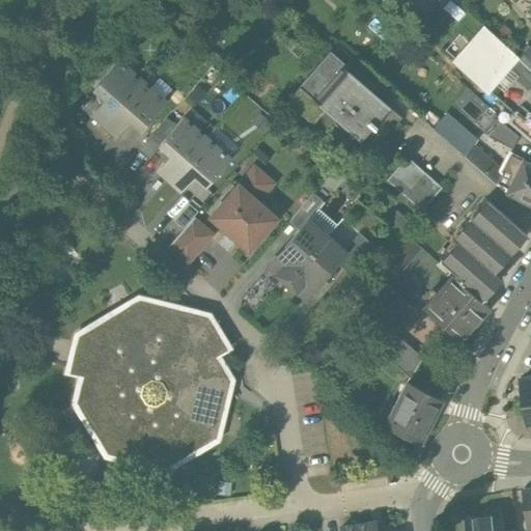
[(516,56),(484,26),(453,60),(509,112),(530,87),(530,70),(529,68),(516,56)]
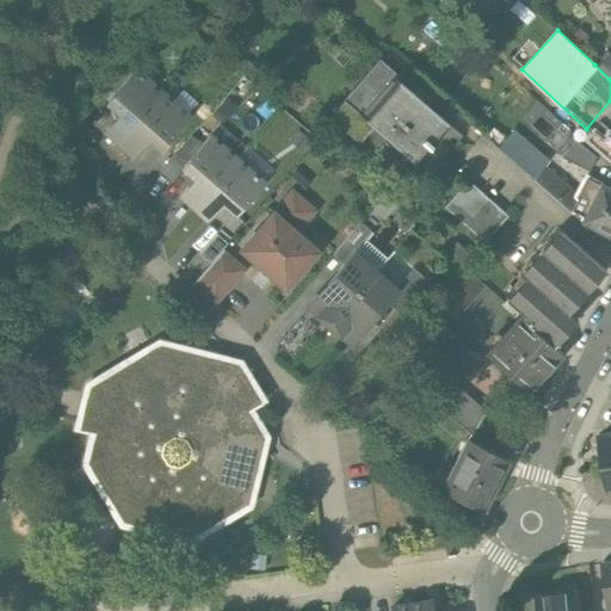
[(610,75),(610,61),(604,55),(594,65),(609,79),(610,75)]
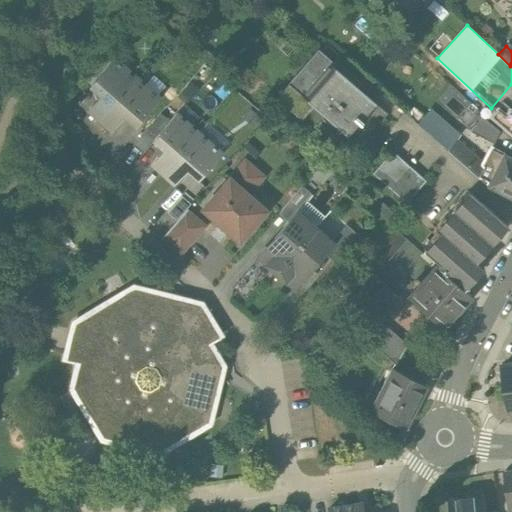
[(338,71),(318,54),(279,99),(314,129),(326,115),(347,133),(357,121),(354,118),(370,99),(353,84),(352,85),(337,72),(338,71)]
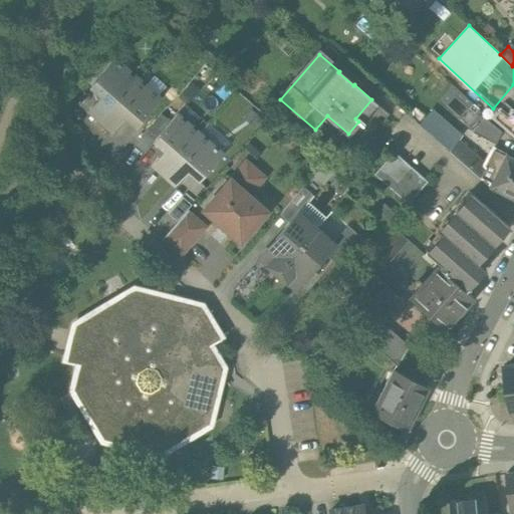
[(113,59),(90,86),(101,96),(88,110),(100,120),(136,79),(113,59)]
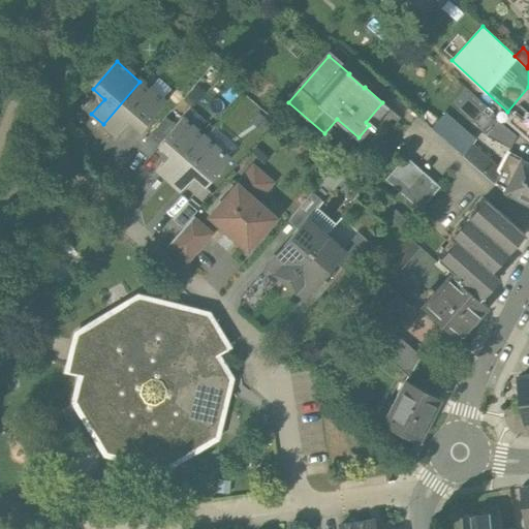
[(139,82),(103,124),(115,134),(128,119),(139,129),(163,102),(139,82)]
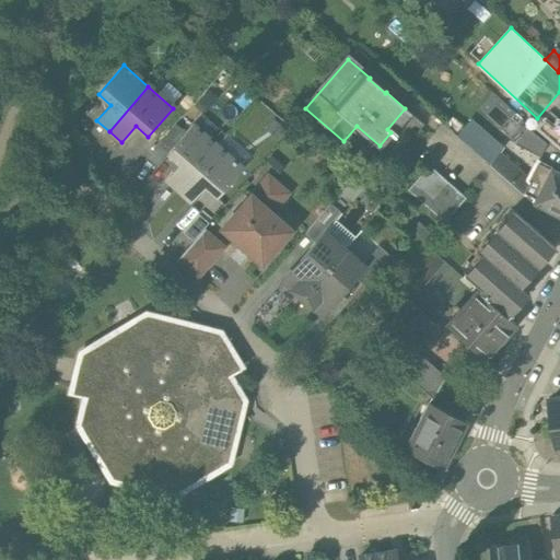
[(490,119),(471,144),(491,159),(510,133),(490,119)]
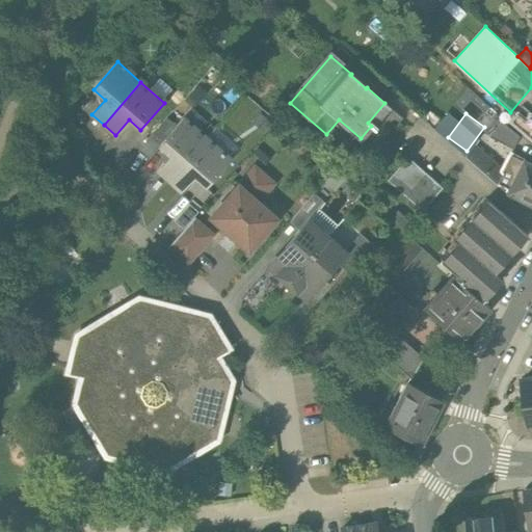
[(531,115),(530,114),(526,121),(516,114),(509,124),(531,140),(531,115)]
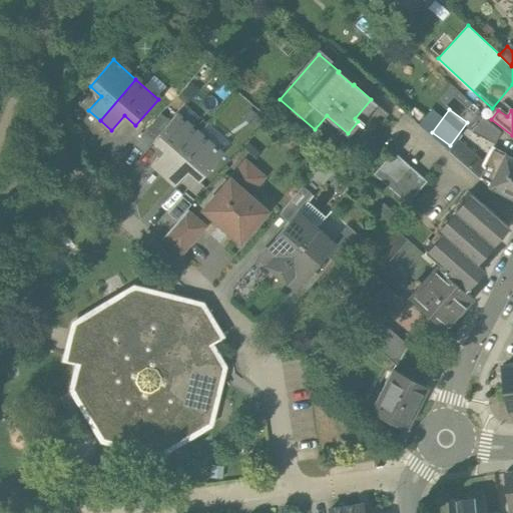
[(156,138),(153,141),(164,150),(151,165),(162,175),(198,134),(176,115),(156,138)]
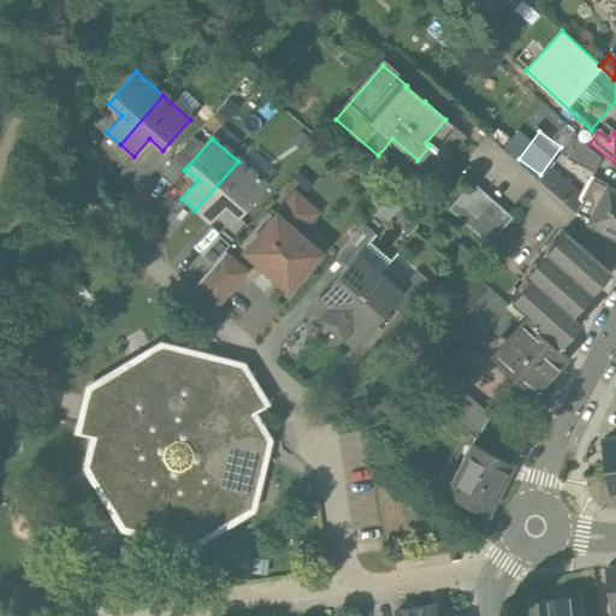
[(600,161),(576,148),(569,161),(592,175),(600,161)]
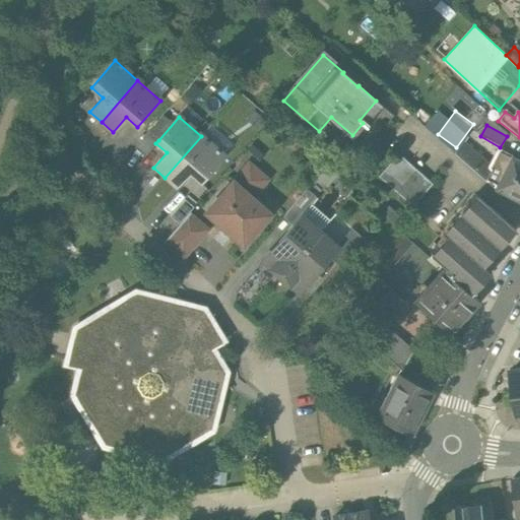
[(149,132),(134,148),(143,156),(155,143),(158,140),(149,132)]
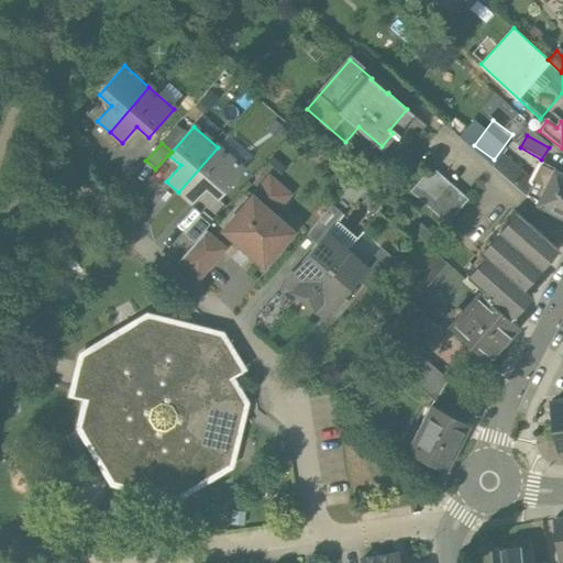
[(218,147),(178,192),(190,202),(205,187),(217,197),(242,168),(218,147)]
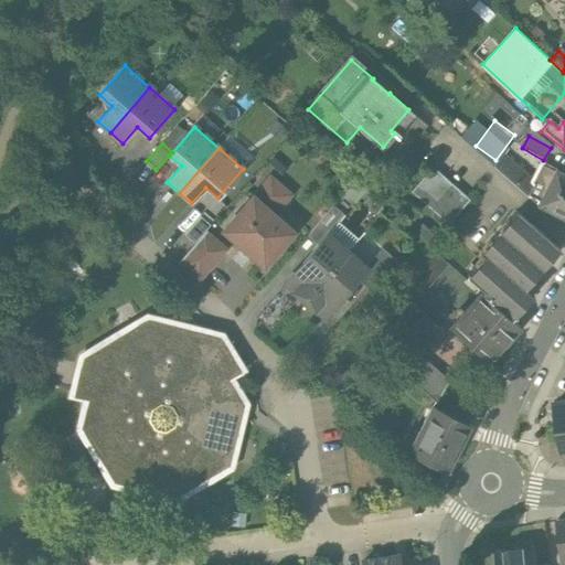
[(532,182),(502,156),(494,166),(526,194),(532,182)]
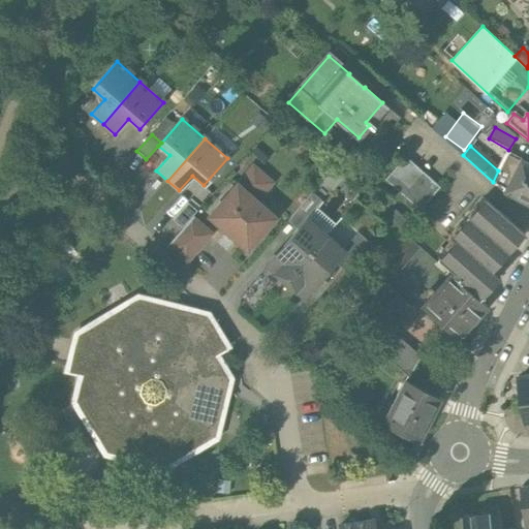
[(528,165),(506,154),(498,170),(493,182),(503,191),(528,205),(528,165)]
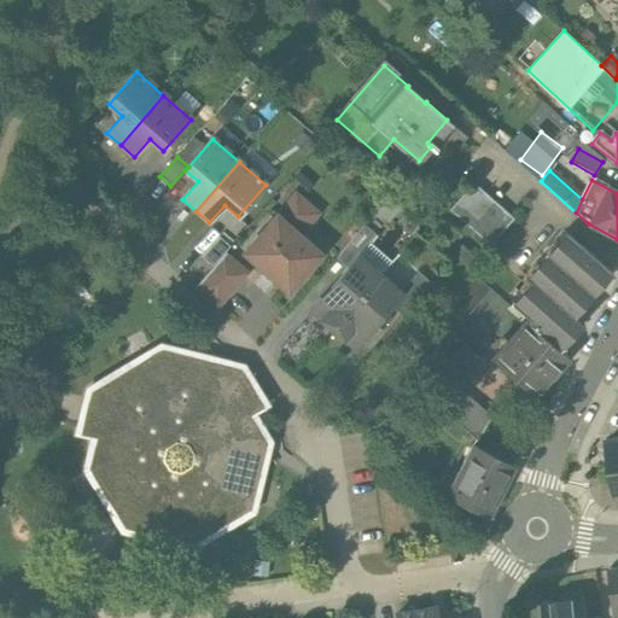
[(508,221),(473,190),(454,213),(489,243),(508,221)]
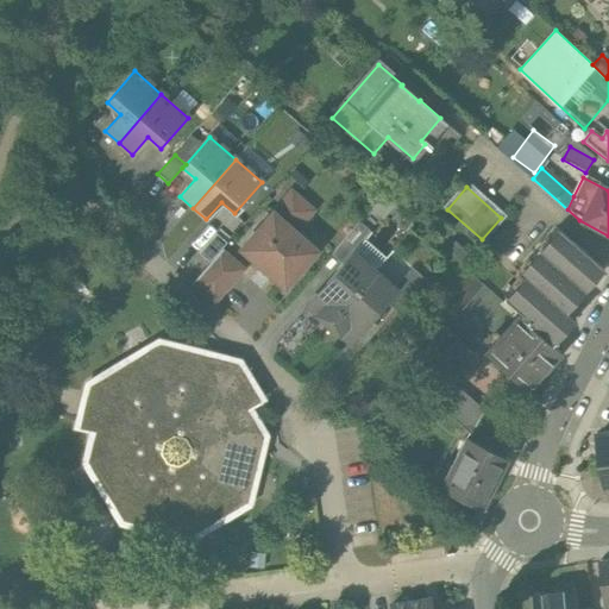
[(292,193),(240,250),(284,287),(315,251),(294,232),(313,211),(292,193)]
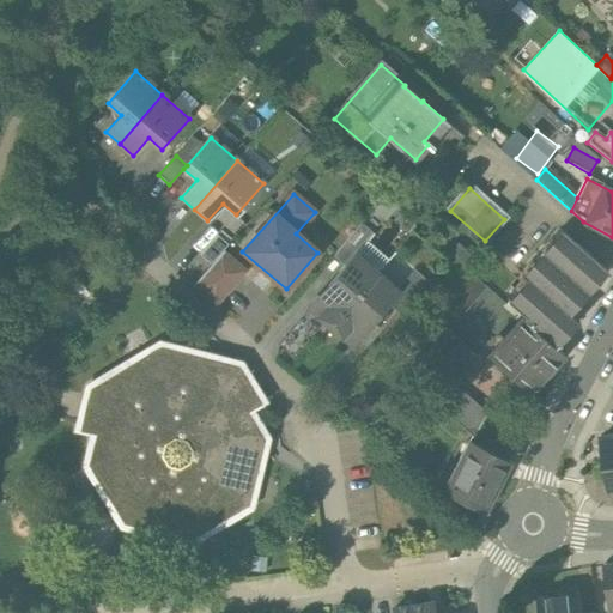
[(362,224),(333,256),(344,266),(354,254),(356,255),(374,235),(362,224)]
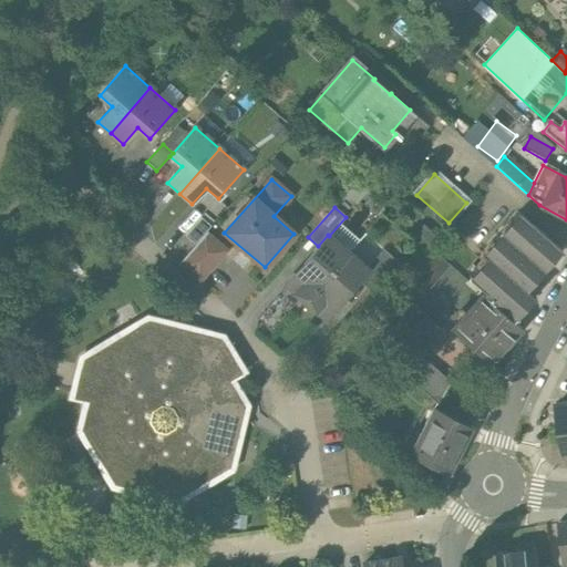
[(513,227),(504,237),(500,234),(491,244),(495,247),(487,256),(483,253),(481,256),(488,264),(481,272),(476,268),(466,279),(483,294),(513,320),(533,297),(525,290),(559,250),(517,214),(508,224),(513,227)]
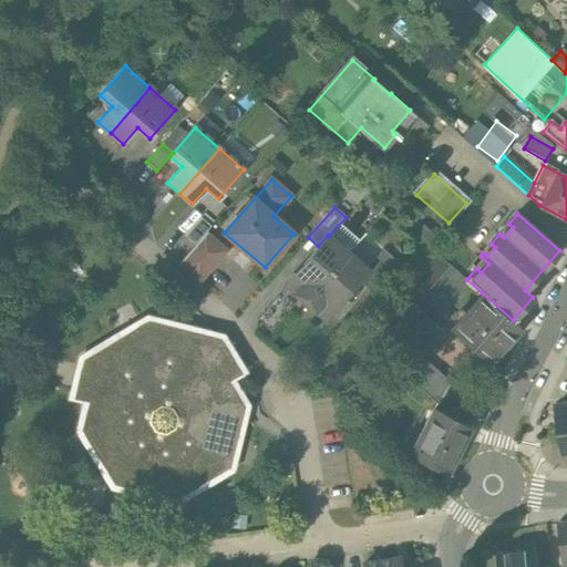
[(200,218),(185,237),(195,246),(212,227),(200,218)]
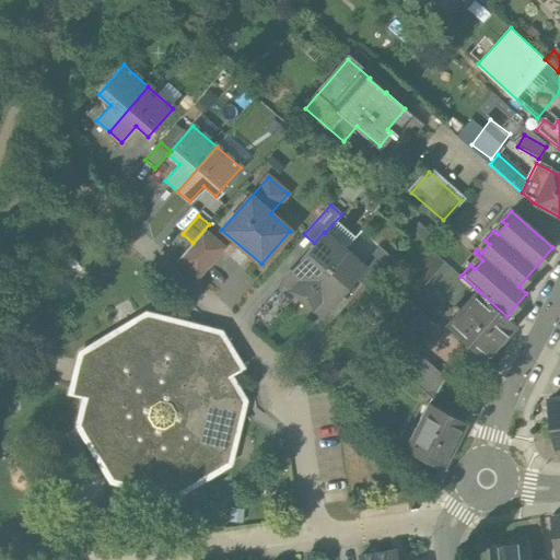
[(223,248),(203,231),(177,260),(197,278),(223,248)]
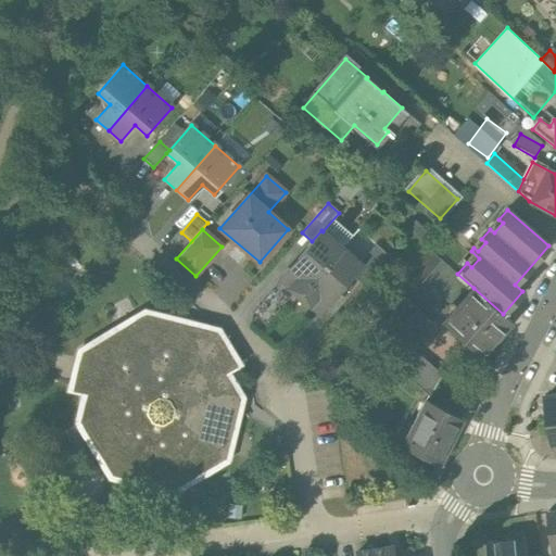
[(312,241),(297,258),(298,262),(285,276),(286,285),(299,297),(341,248),(323,231),(321,230),(312,241)]
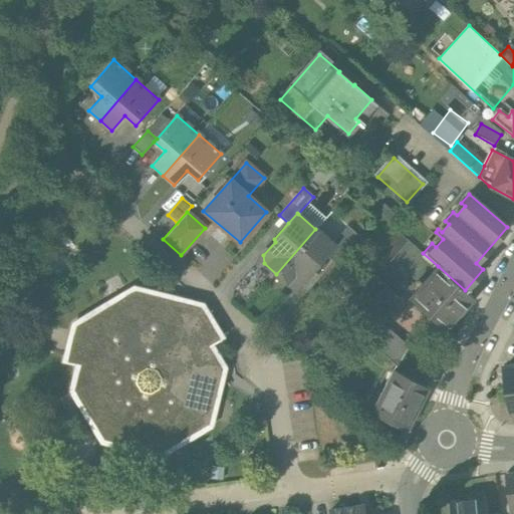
[(389,224),(356,261),(374,277),(408,240),(389,224)]
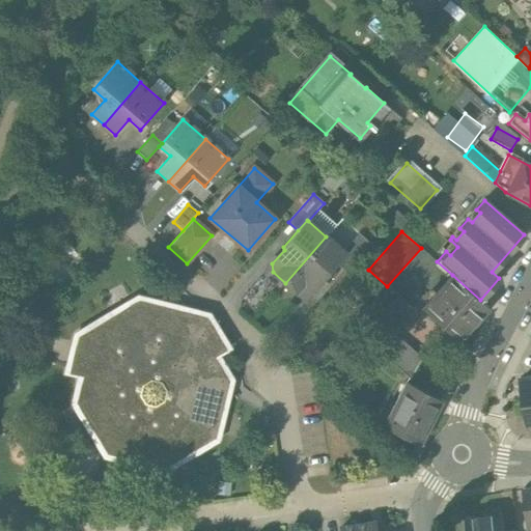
[(359,233),(343,251),(344,252),(335,263),(344,271),(369,243),(359,233)]
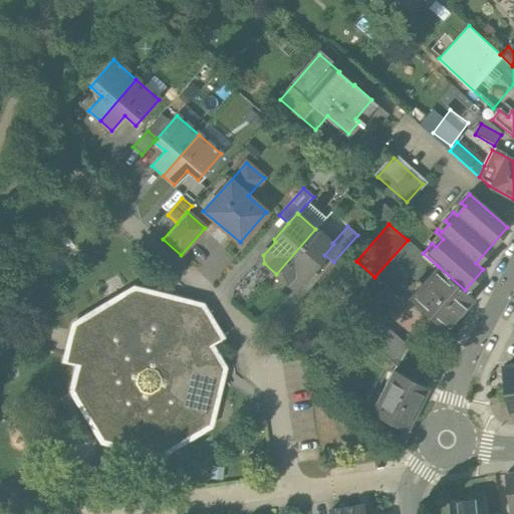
[(315,229),(276,274),(288,284),(296,284),(307,271),(311,271),(324,255),(333,244),(332,243),(315,229)]
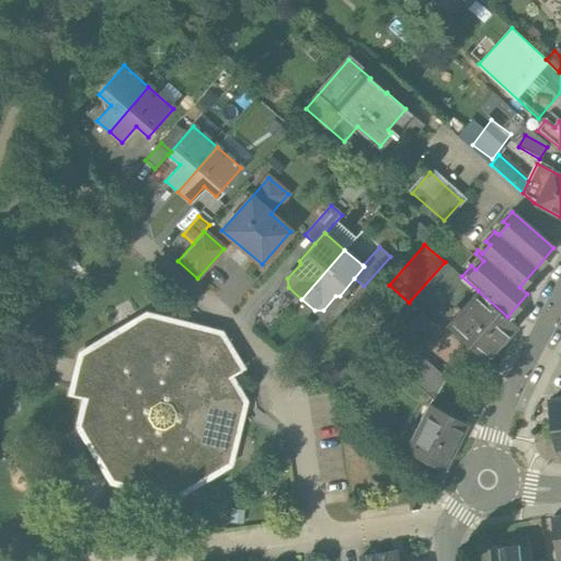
[(478,290),(446,327),(484,359),(515,323),(507,317),(478,290)]
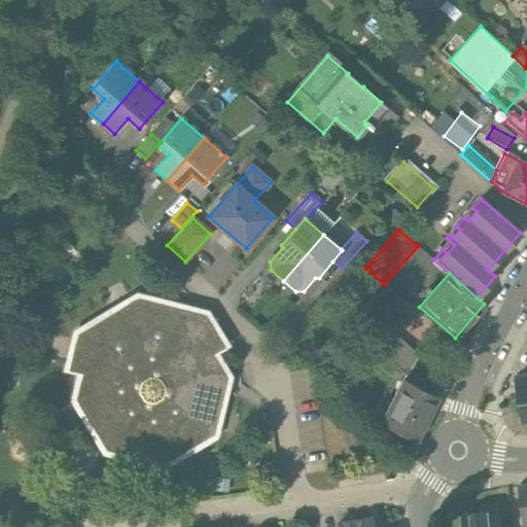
[(395,293),(375,317),(391,330),(412,308),(395,293)]
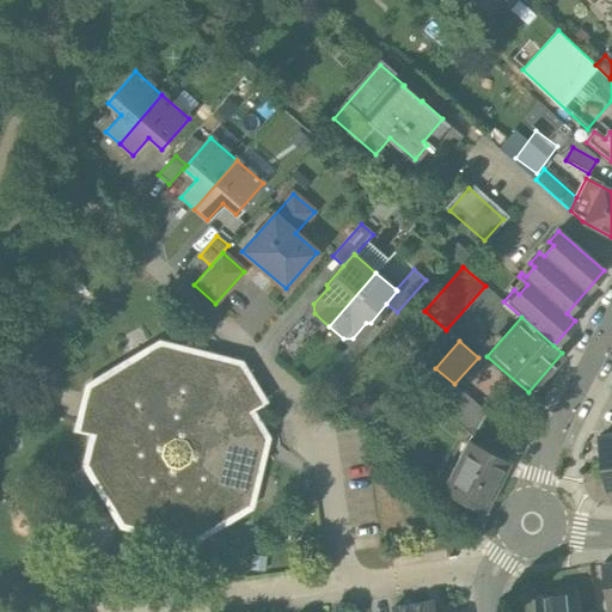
[(238,366),(160,346),(90,389),(80,430),(95,434),(87,466),(122,525),(190,542),(248,506),(264,442),(251,439),(250,429),(257,426),(248,411),(262,403),(238,366)]
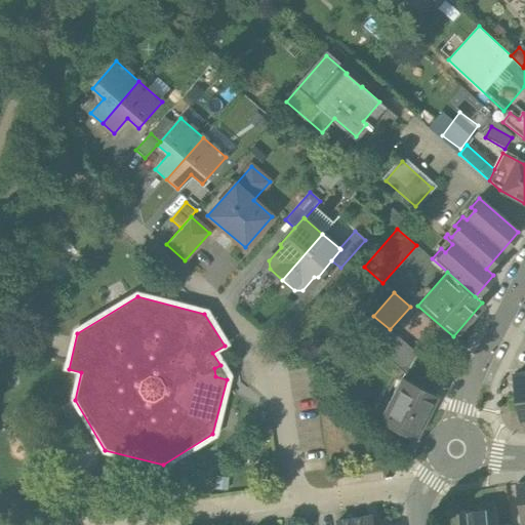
[(416,355),(387,330),(374,351),(405,374),(416,355)]
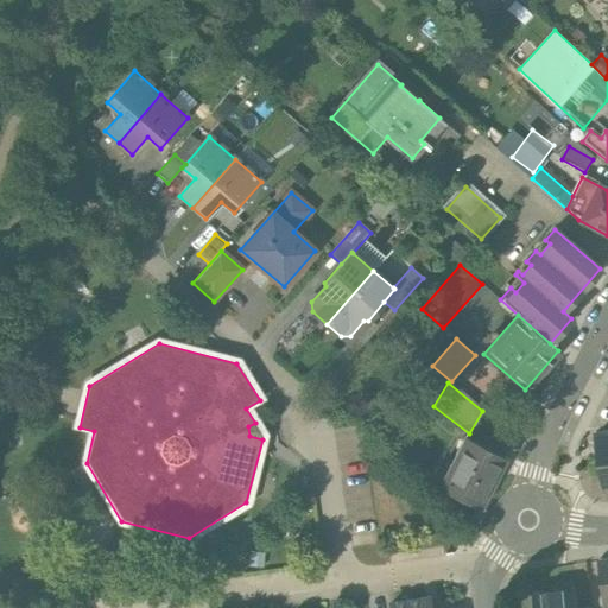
[(464,438),(439,487),(479,507),(505,458),(464,438)]
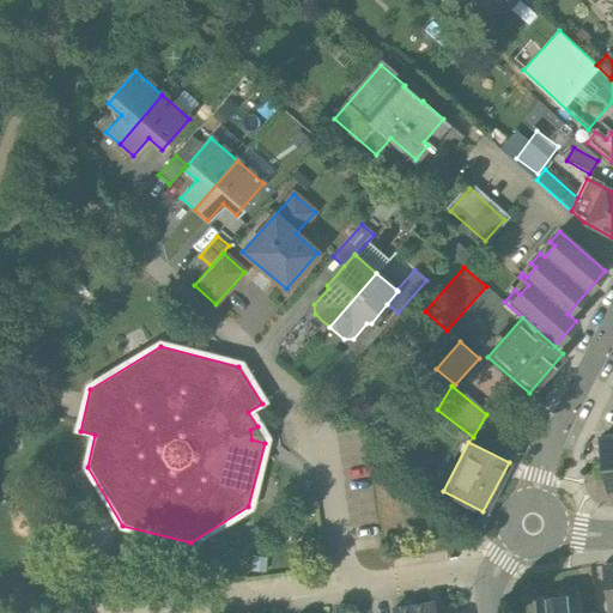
[(583,612),(580,592),(538,599),(539,612),(583,612)]
